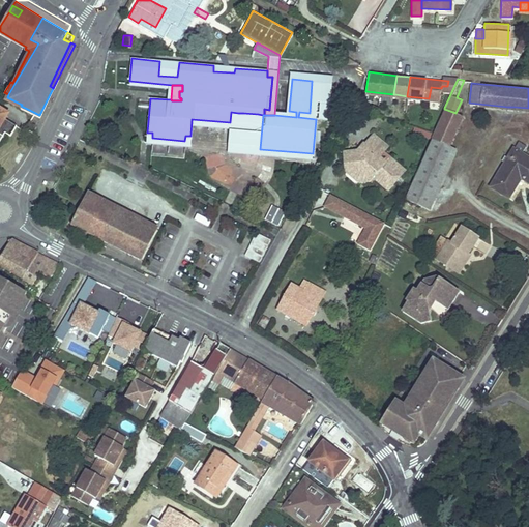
[(440,99),(441,88),(431,87),(431,88),(429,98),(440,99)]
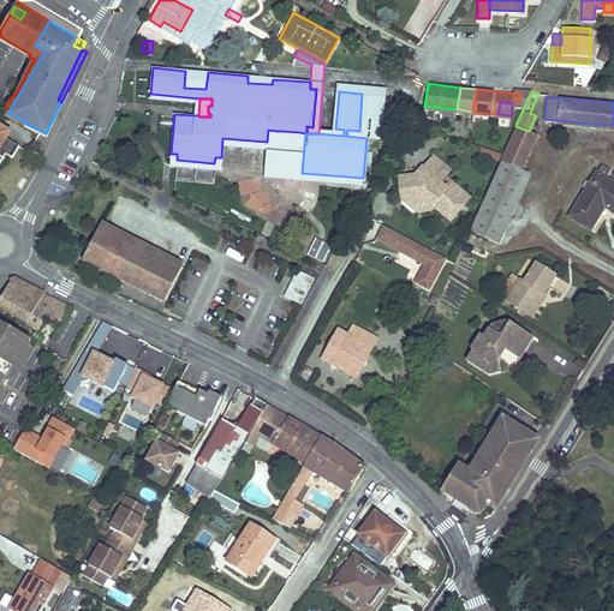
[(3,126),(0,125),(0,160),(6,151),(12,155),(19,143),(5,135),(0,132),(0,130),(3,126)]
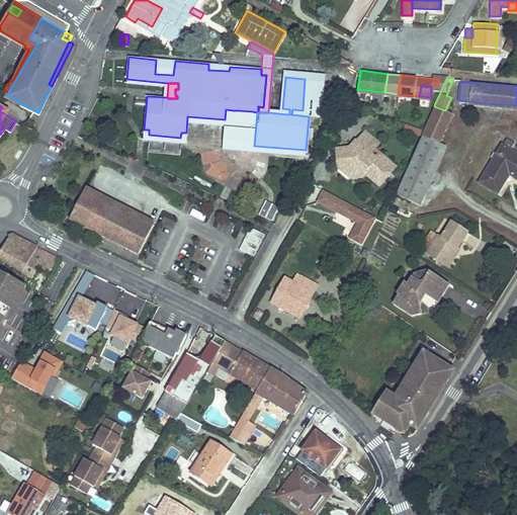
[(434,105),(395,191),(419,202),(446,144),(439,141),(451,113),(445,110),(434,106),(434,105)]
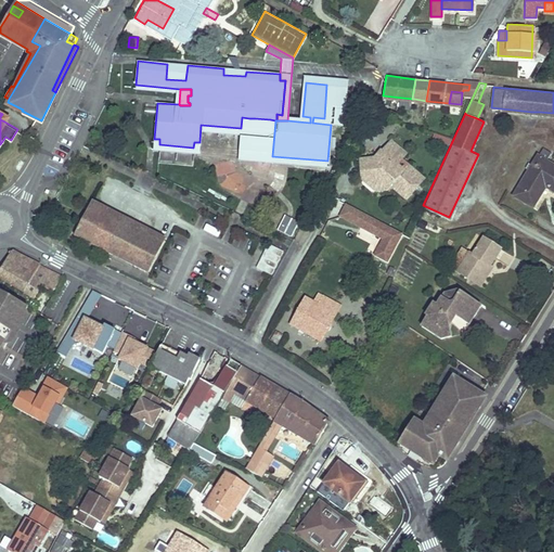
[(269,139),(270,120),(270,119),(255,118),(249,118),(247,131),(234,130),(234,136),(269,139)]
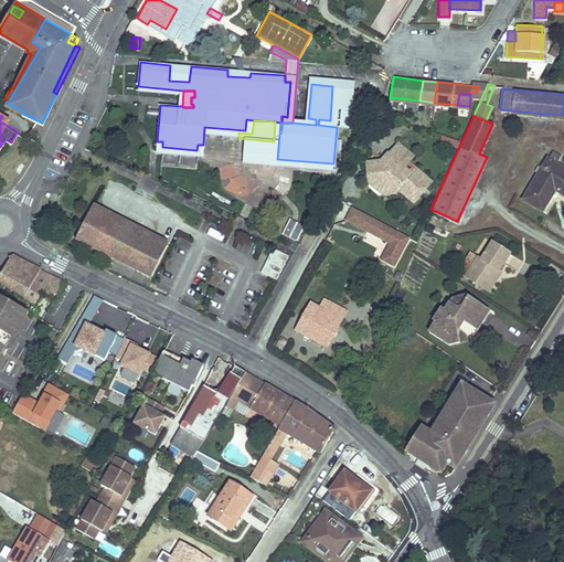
[(30,146),(35,136),(31,134),(25,142),(30,146)]
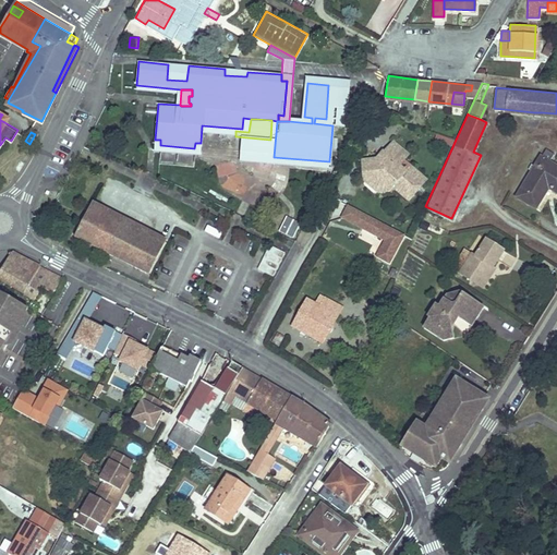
[(408,149),(392,136),(382,148),(397,161),(395,165),(400,170),(409,161),(402,156),(408,149)]
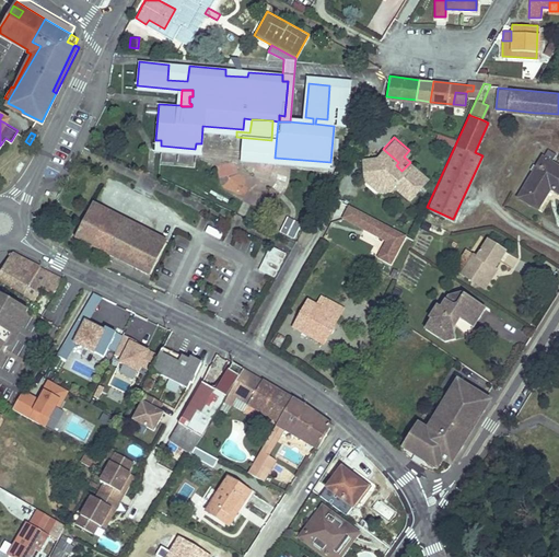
[(558,190),(558,165),(549,160),(555,152),(548,148),(519,195),(537,206),(550,185),(558,190)]
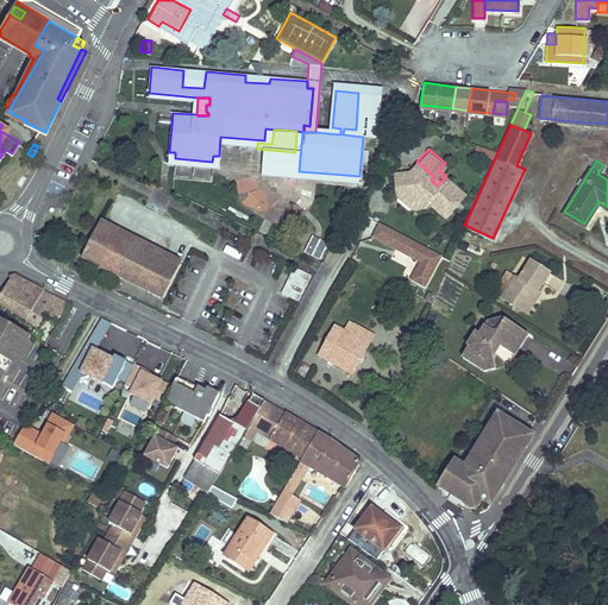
[(433,176),(417,162),(412,166),(393,169),(394,182),(403,181),(406,183),(406,189),(421,203),(426,199),(432,205),(433,203),(438,207),(437,209),(443,214),(449,207),(449,203),(452,203),(464,191),(446,176),(437,186),(431,180),(433,176)]
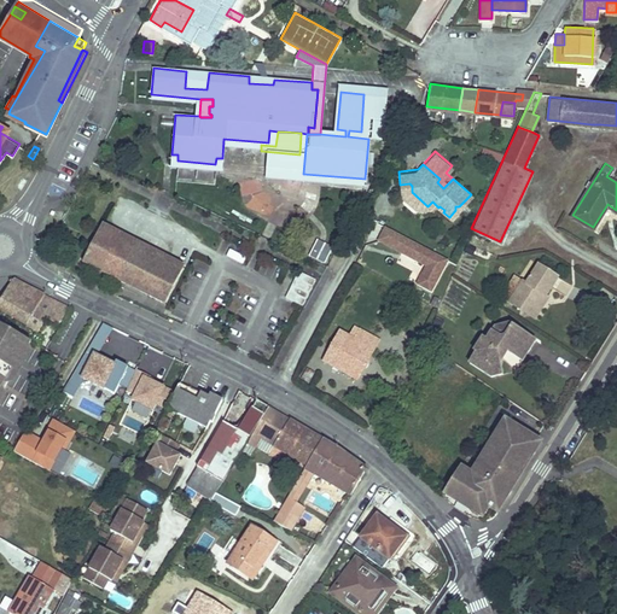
[(428,206),(412,192),(412,186),(409,183),(400,185),(401,193),(417,208),(428,206)]
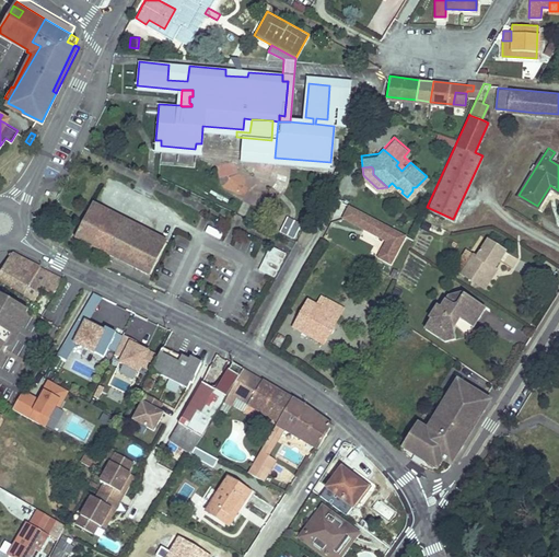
[(115,234),(125,217),(92,200),(74,234),(135,265),(143,251),(115,234)]
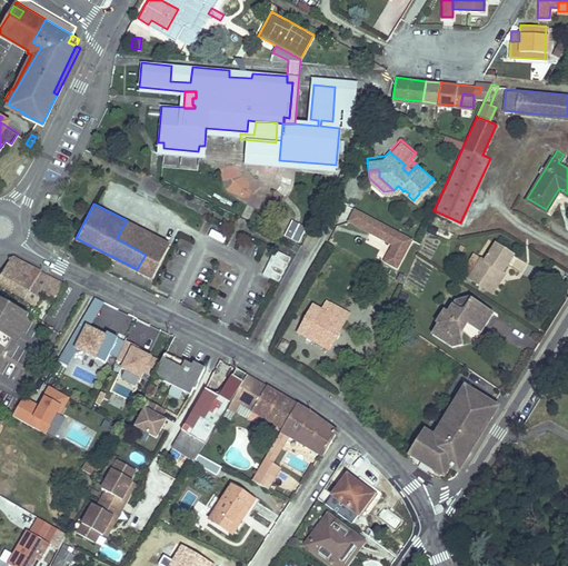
[(381,260),(398,268),(412,236),(356,209),(349,222),(390,242),(381,260)]
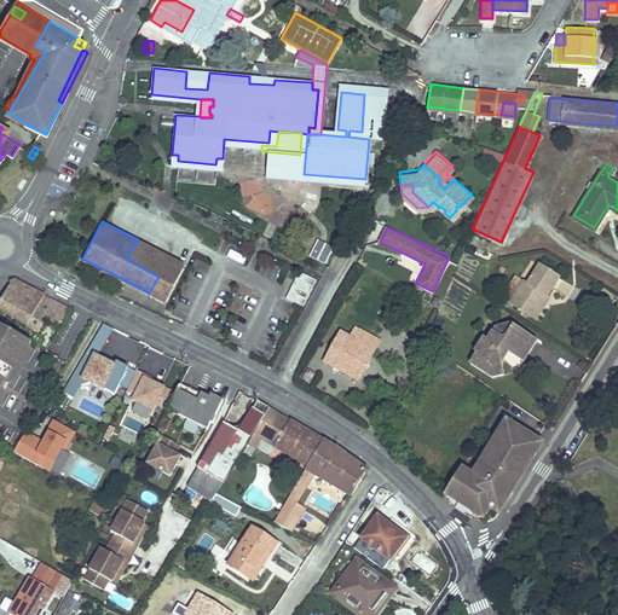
[(166,301),(185,264),(138,239),(127,259),(159,277),(149,293),(166,301)]
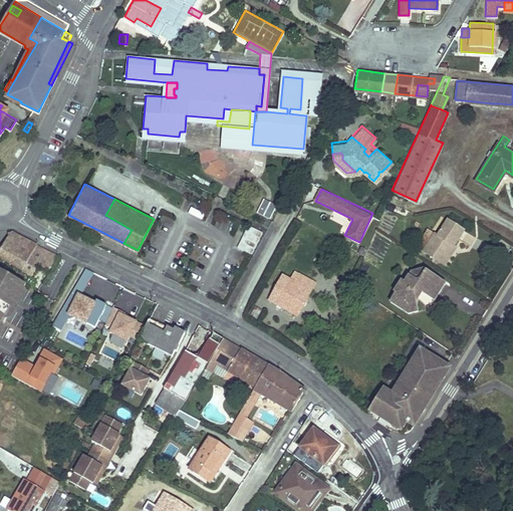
[(201,217),(204,211),(191,205),(188,211),(201,217)]
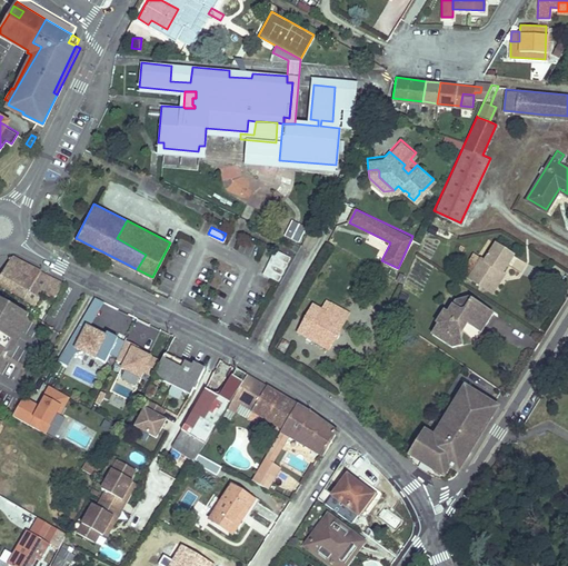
[(515,251),(497,241),(486,257),(482,255),(469,276),(486,287),(498,268),(502,270),(515,251)]
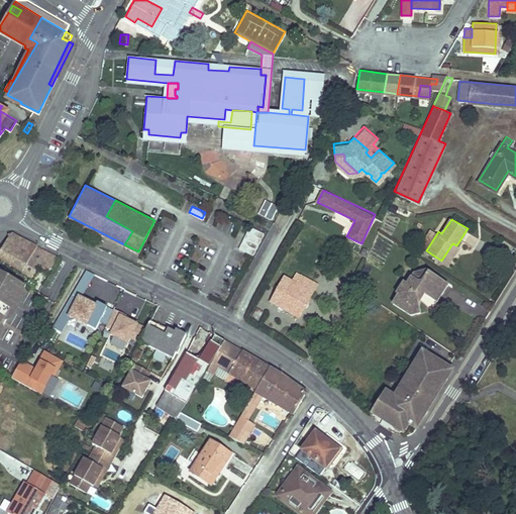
[(236,247),(253,254),(263,231),(246,224),(236,247)]
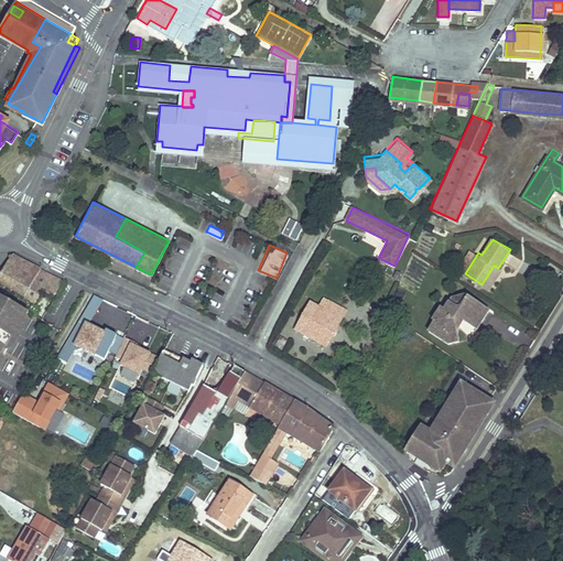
[(62,279),(11,252),(0,271),(0,280),(34,300),(43,287),(53,293),(62,279)]
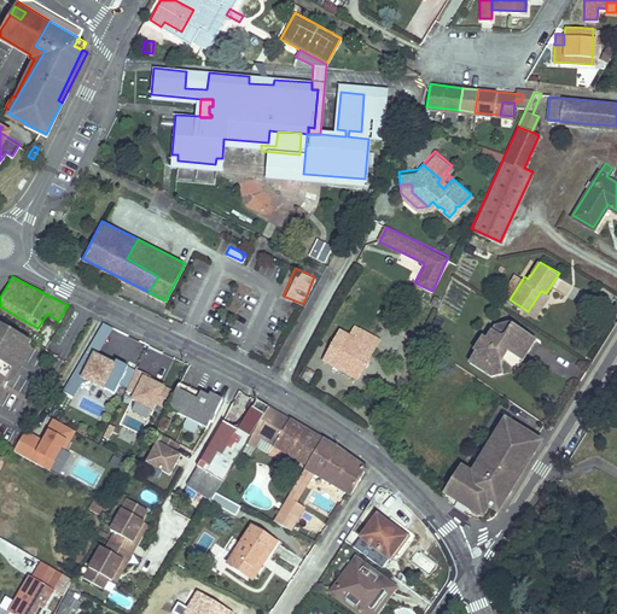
[(546,293),(541,291),(528,311),(535,315),(548,296),(546,293)]
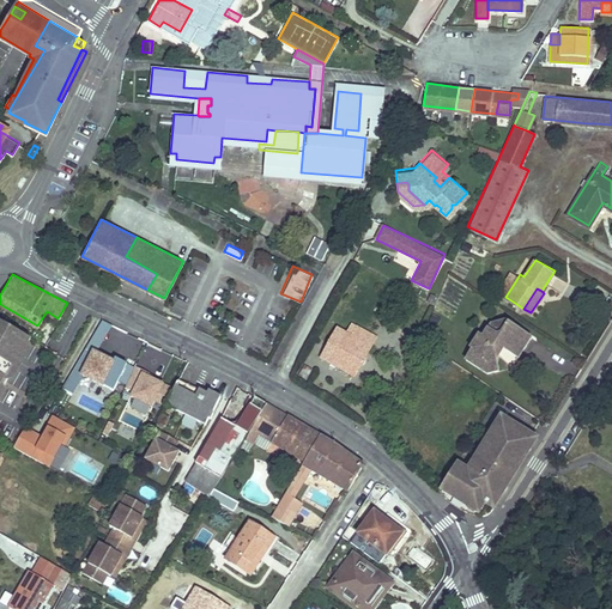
[(100,317),(89,346),(98,349),(110,321),(100,317)]
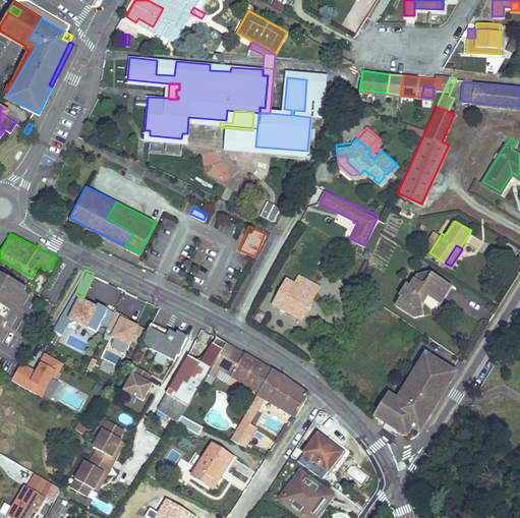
[(429,270),(417,274),(414,278),(421,282),(426,281),(432,272),(429,270)]
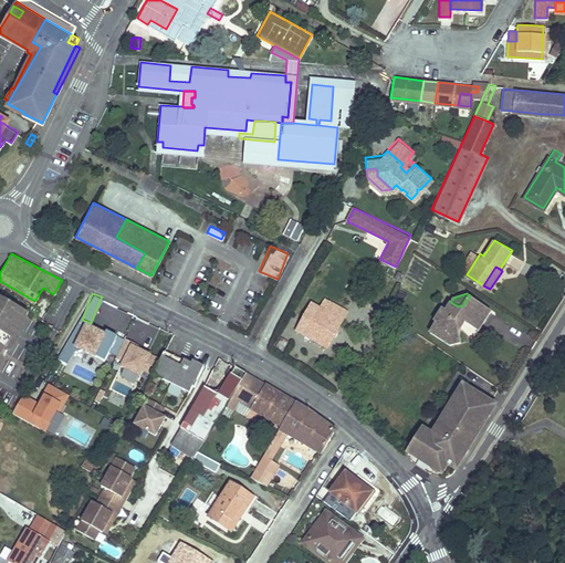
[(0,355),(25,311),(0,295),(0,355)]
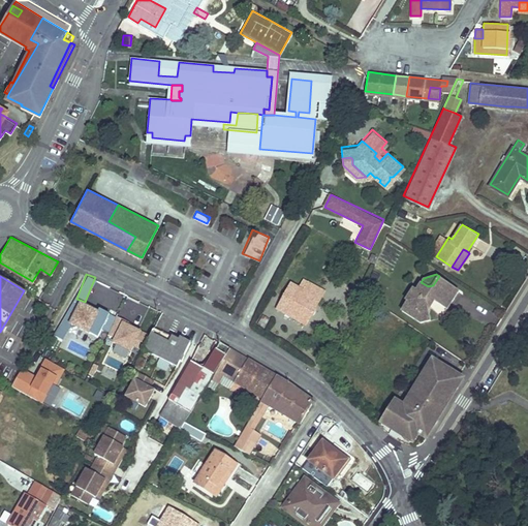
[(433,285),(428,286),(421,282),(416,288),(413,285),(406,298),(407,299),(401,308),(420,321),(429,318),(427,308),(427,304),(432,296),(434,298),(446,306),(458,288),(439,276),(433,285)]
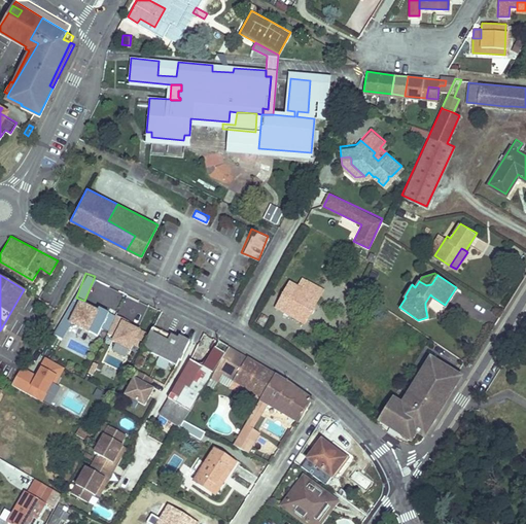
[(310,306),(314,298),(316,299),(322,289),(306,280),(302,287),(290,281),(276,305),(304,321),(311,308),(310,306)]
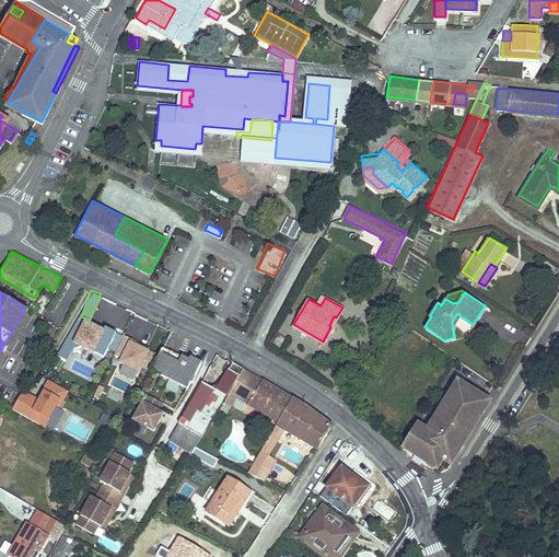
[(102,356),(115,331),(105,325),(103,328),(84,320),(72,340),(102,356)]
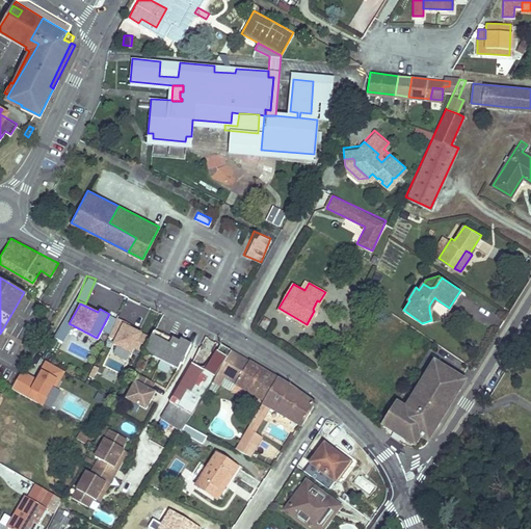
[(132,352),(143,331),(117,317),(106,340),(132,352)]
